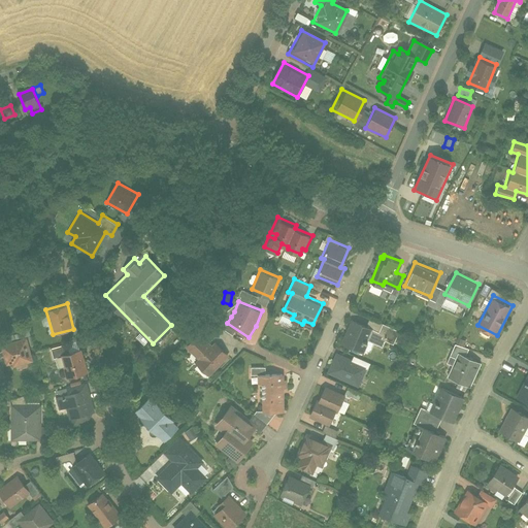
[(351,320),(342,342),(366,352),(370,339),(383,344),(385,338),(393,341),(398,328),(383,322),(380,330),(351,320)]
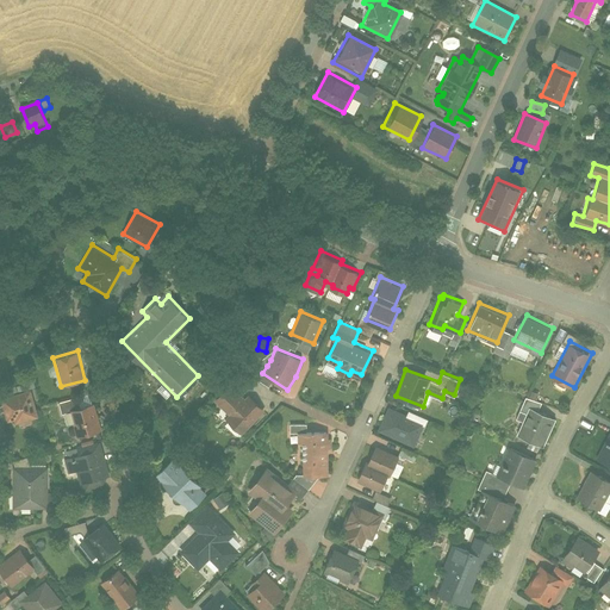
[(231,383),(215,399),(229,414),(224,418),(240,433),(263,408),(248,393),(246,396),(231,383)]
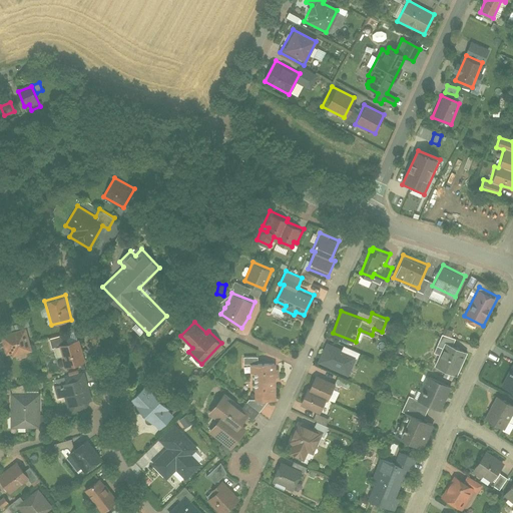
[(33,349),(26,326),(0,334),(0,337),(5,354),(11,352),(13,356),(33,349)]
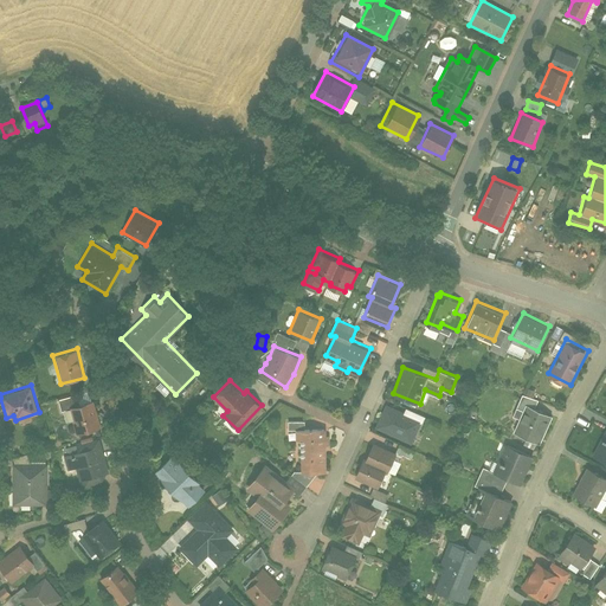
[(101,427),(94,400),(69,406),(76,434),(101,427)]
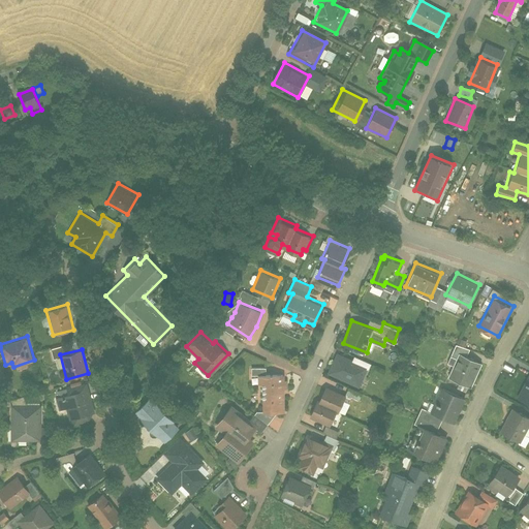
[(337,351),(328,372),(360,386),(369,365),(337,351)]
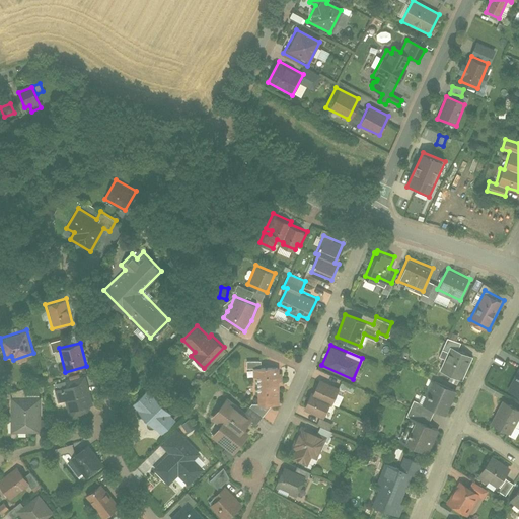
[(440,368),(463,377),(473,354),(450,345),(440,368)]
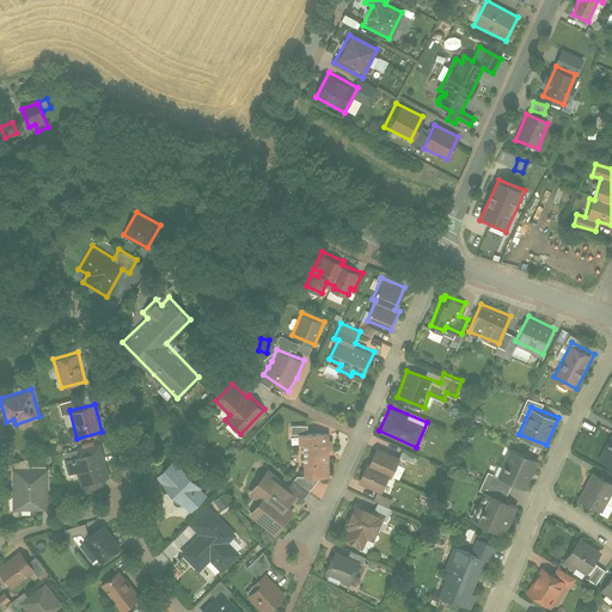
[(329,476),(329,432),(307,432),(307,423),(291,424),(291,434),(299,434),(299,444),(305,444),(305,476),(329,476)]
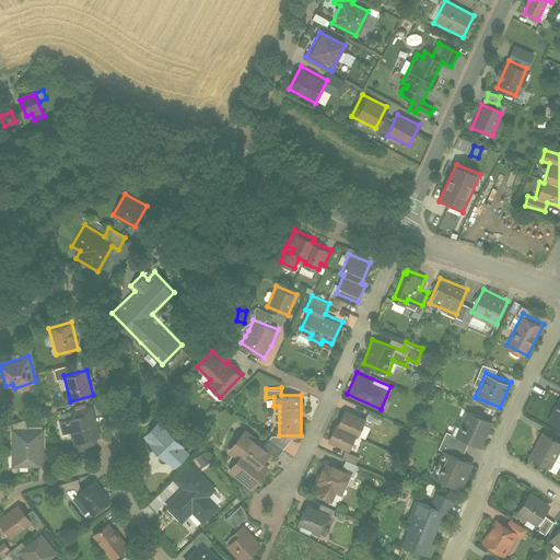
[(559,396),(548,420),(559,426),(559,396)]
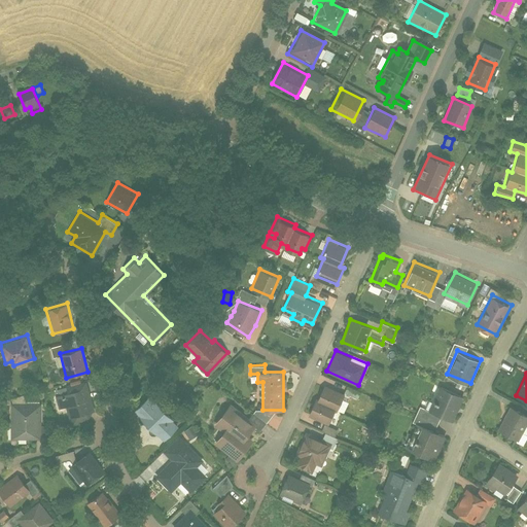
[(316,397),(309,413),(328,422),(335,407),(338,408),(345,391),(325,383),(318,398),(316,397)]
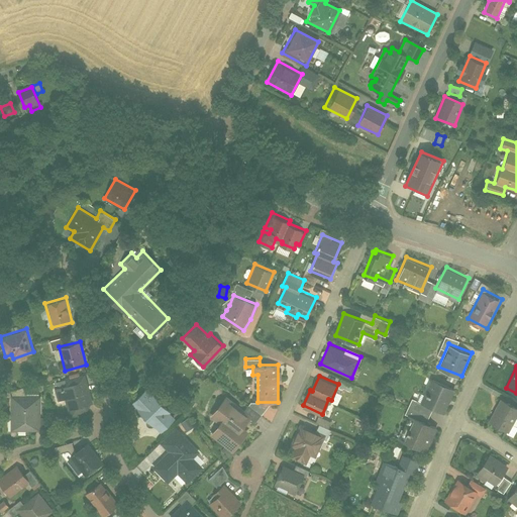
[(420,401),(444,411),(454,387),(430,377),(420,401)]
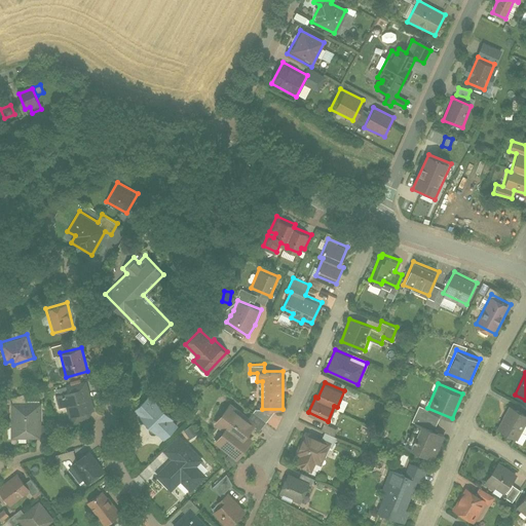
[(95,410),(88,385),(54,395),(59,408),(66,406),(70,422),(90,417),(88,411),(95,410)]
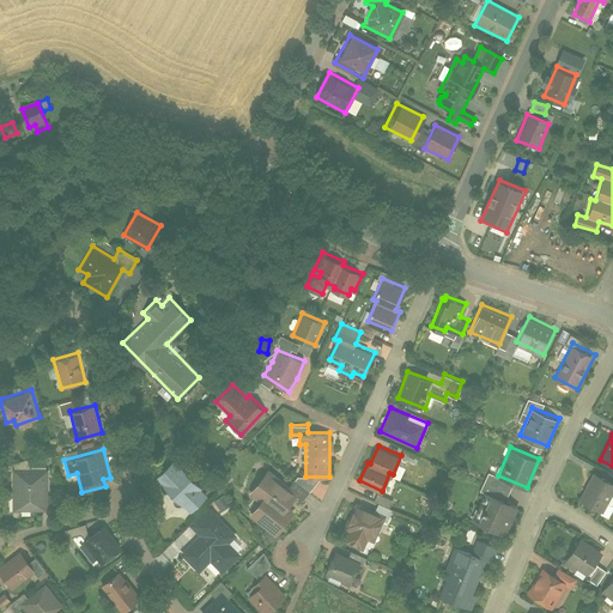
[(173,460),(156,478),(190,510),(208,492),(173,460)]
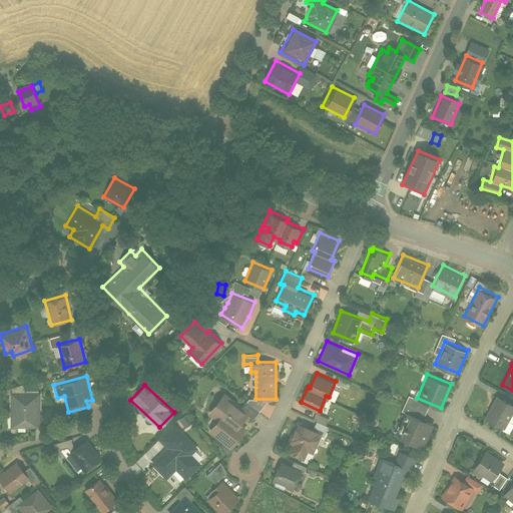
[(40,427),(40,391),(10,391),(10,427),(40,427)]
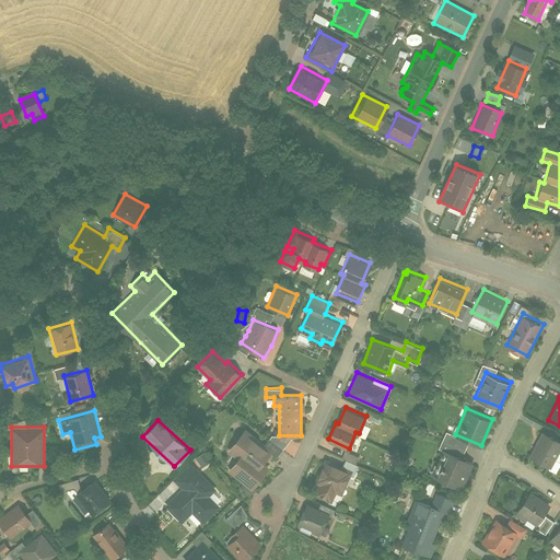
[(264,442),(247,428),(229,448),(238,457),(229,468),(253,488),(270,468),(263,461),(271,451),(277,456),(283,448),(269,436),(264,442)]
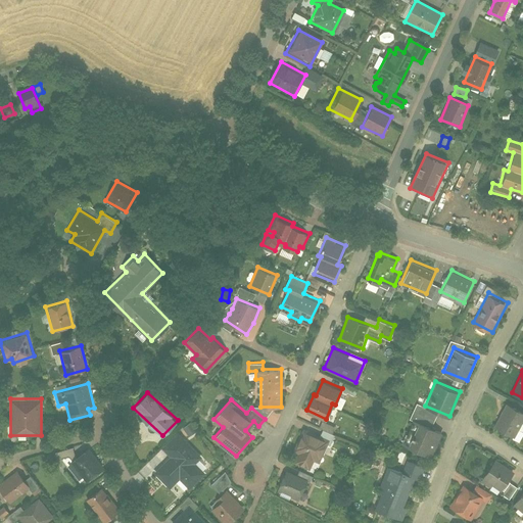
[(492,427),(513,437),(522,416),(522,410),(506,401),(492,427)]
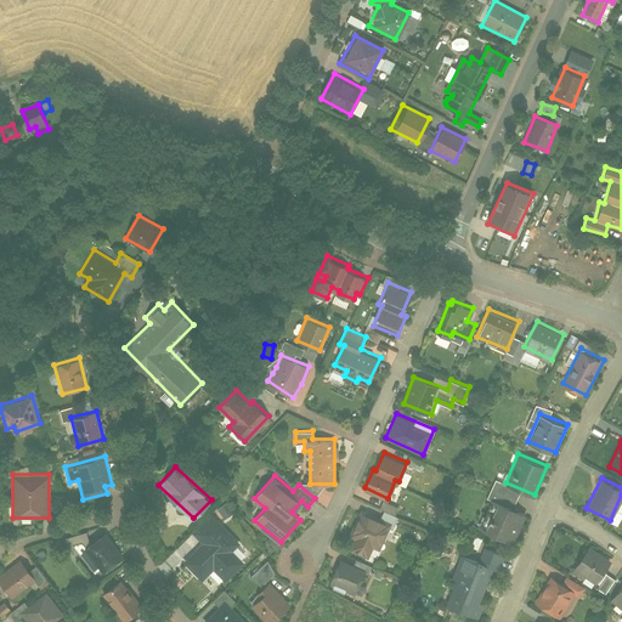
[(482,526),(514,541),(527,513),(496,498),(482,526)]
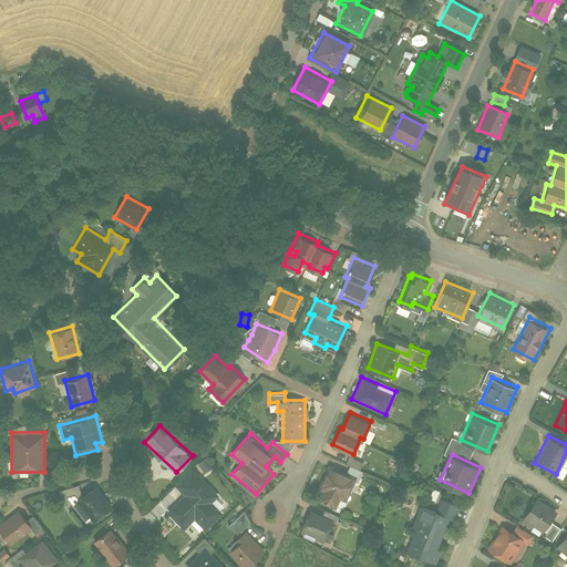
[(357,475),(330,463),(319,487),(325,490),(320,500),(336,507),(340,498),(344,501),(357,475)]
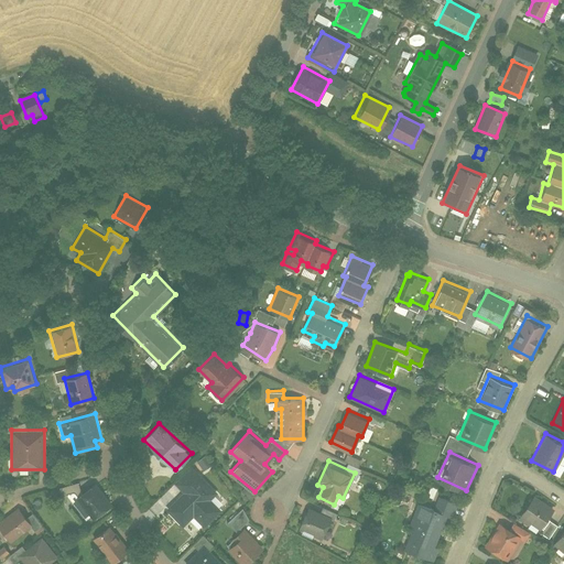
[(217,490),(193,465),(174,483),(184,491),(166,509),(183,527),(194,516),(204,525),(220,510),(209,499),(217,490)]
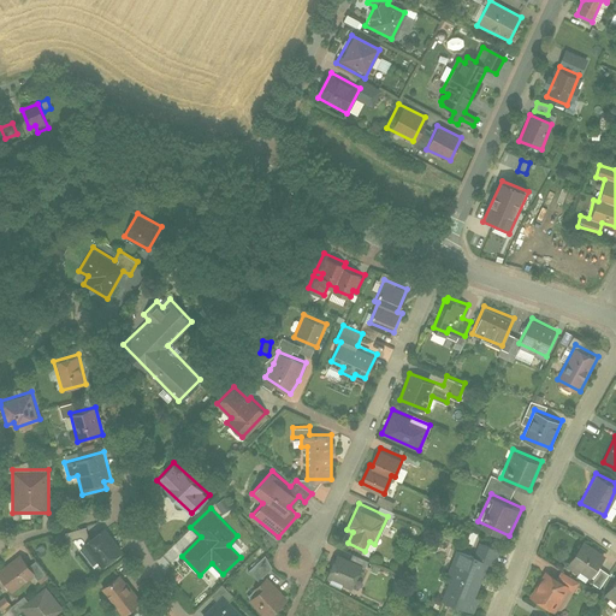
[(101,567),(124,549),(105,525),(82,542),(101,567)]
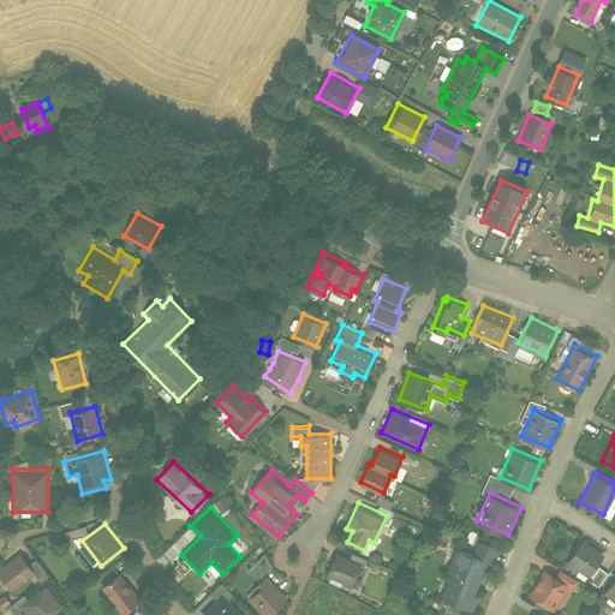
[(442,597),(471,608),(488,562),(493,563),(497,548),(478,541),(473,554),(454,547),(446,571),(451,573),(442,597)]
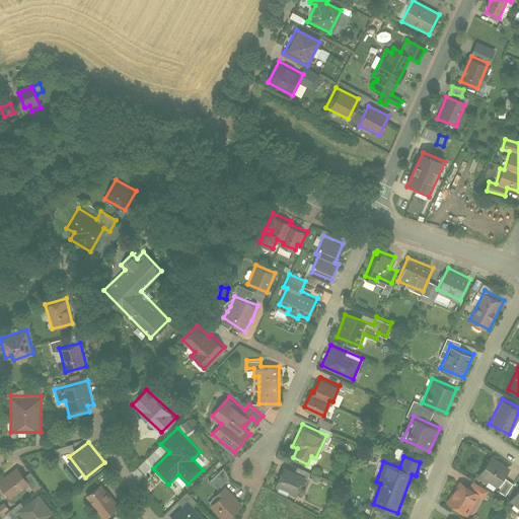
[(491,456),(478,476),(498,488),(510,467),(491,456)]
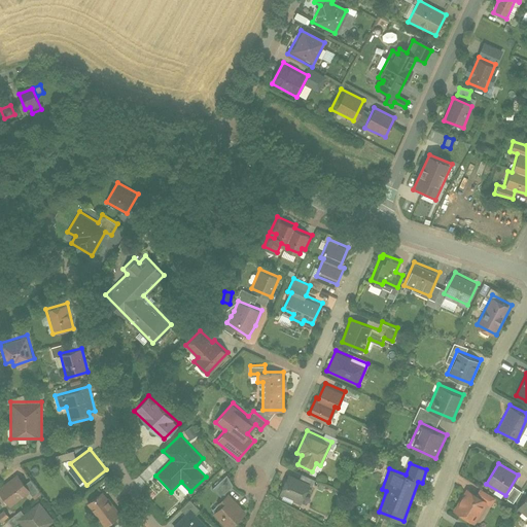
[(288,471),(279,492),(301,502),(311,482),(288,471)]
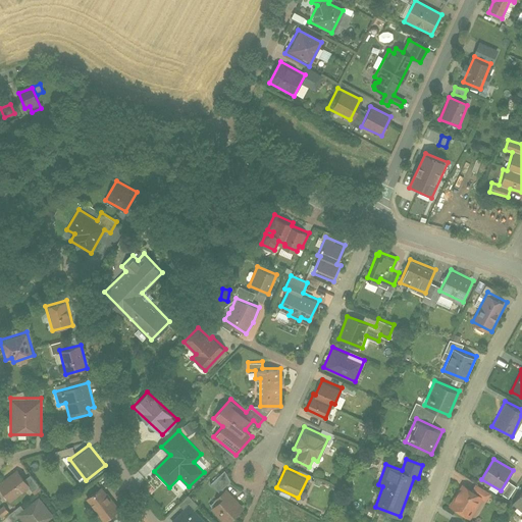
[(30,486),(16,468),(0,480),(0,488),(10,502),(30,486)]
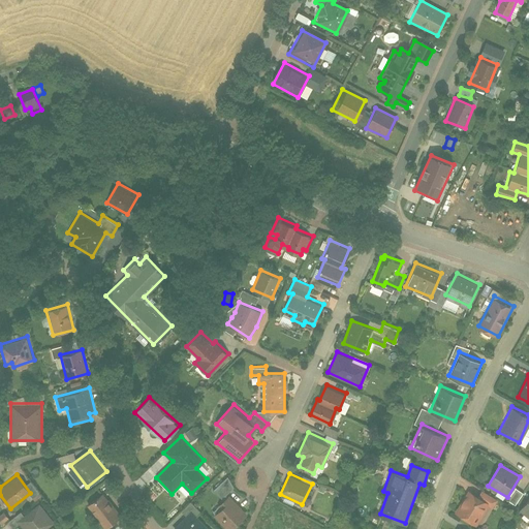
[(211,490),(216,495),(220,492),(224,495),(234,486),(225,476),(211,490)]
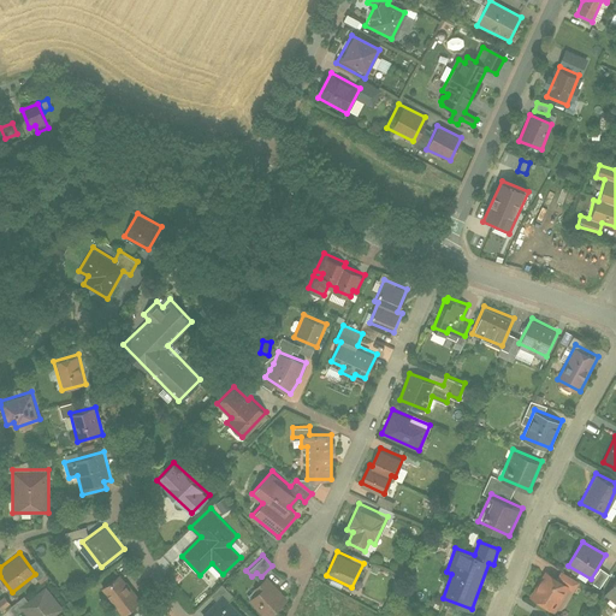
[(545,568),(529,594),(555,610),(569,588),(574,592),(580,582),(560,570),(556,575),(545,568)]
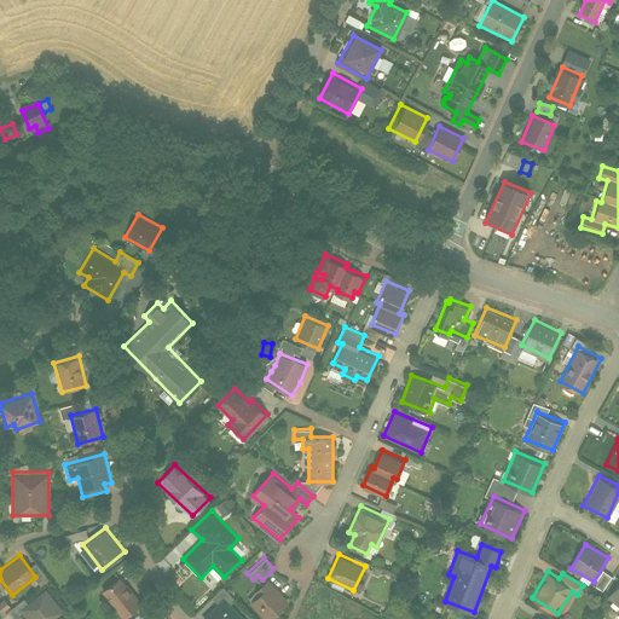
[(122,617),(142,602),(120,574),(102,589),(122,617)]
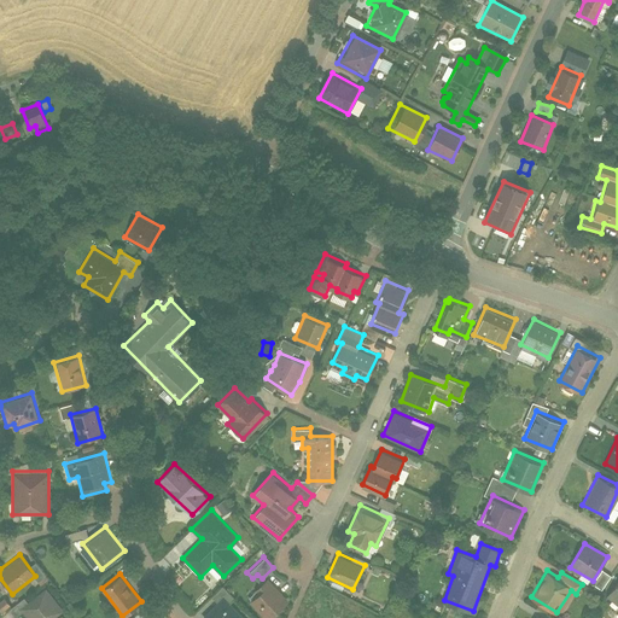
[(266,617),(270,617),(290,600),(268,577),(252,592),(256,595),(250,601),(266,617)]
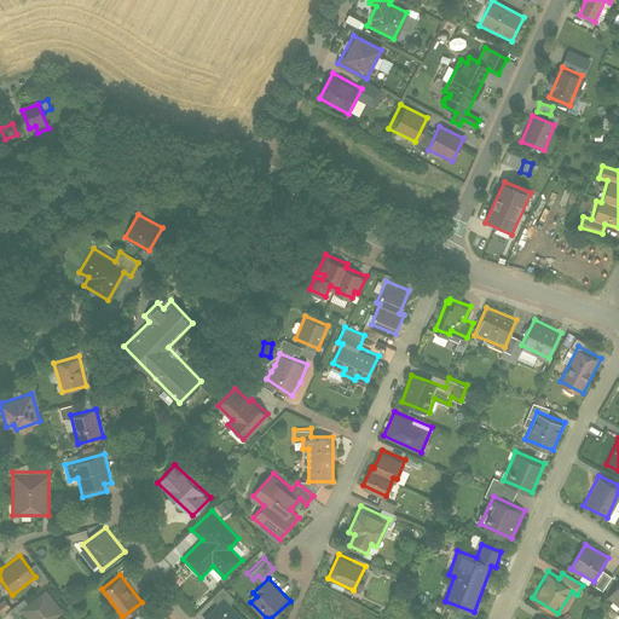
[(618,582),(608,595),(618,603),(618,582)]
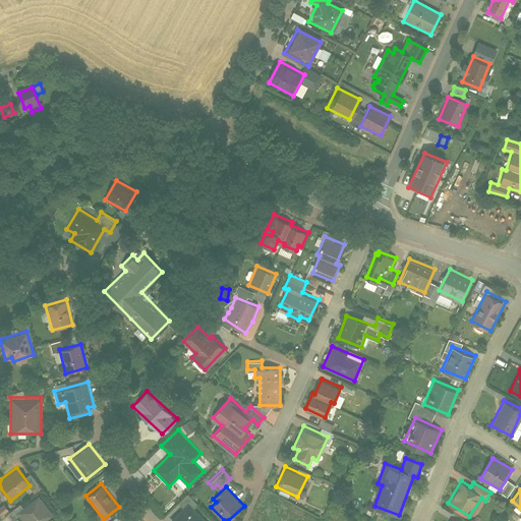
[(45,520),(54,515),(39,495),(16,512),(22,520),(45,520)]
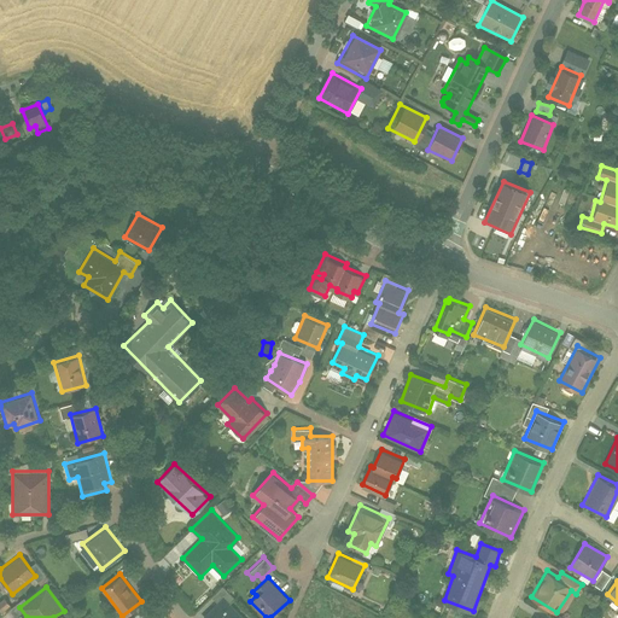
[(248,617),(223,595),(202,617),(248,617)]
